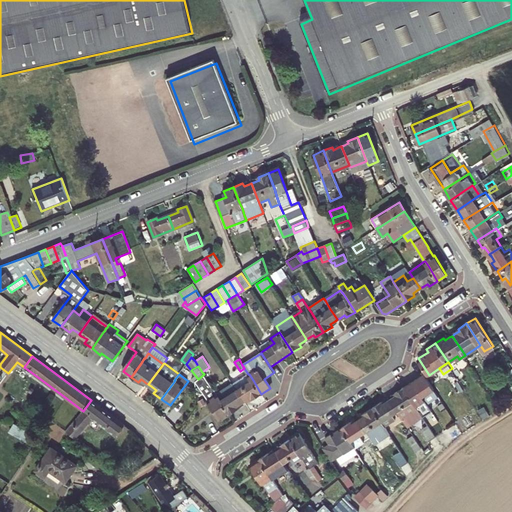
[(251,397),(253,399),(261,394),(253,380),(249,374),(248,374),(233,384),(237,390),(244,401),(246,400),(251,397)]
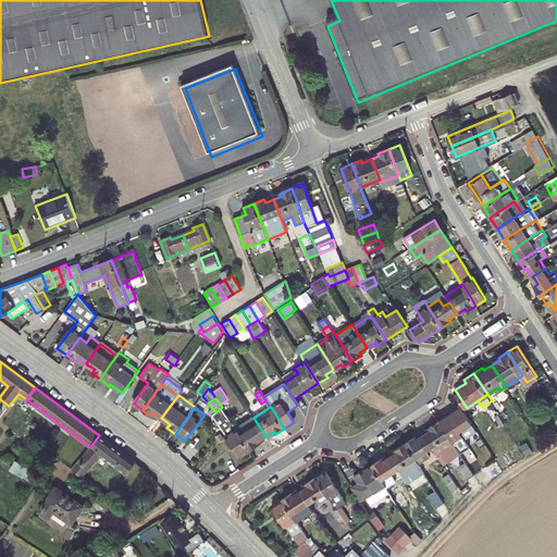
[(222,408),(212,415),(240,457),(250,450),(240,435),(236,430),(236,429),(233,423),(222,408)]
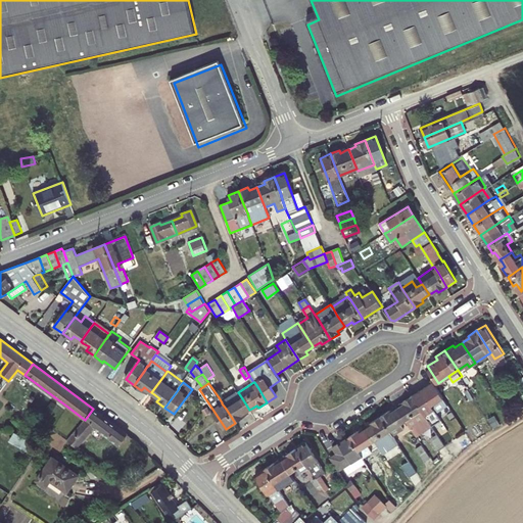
[(422,388),(413,393),(427,414),(430,419),(438,414),(422,388)]
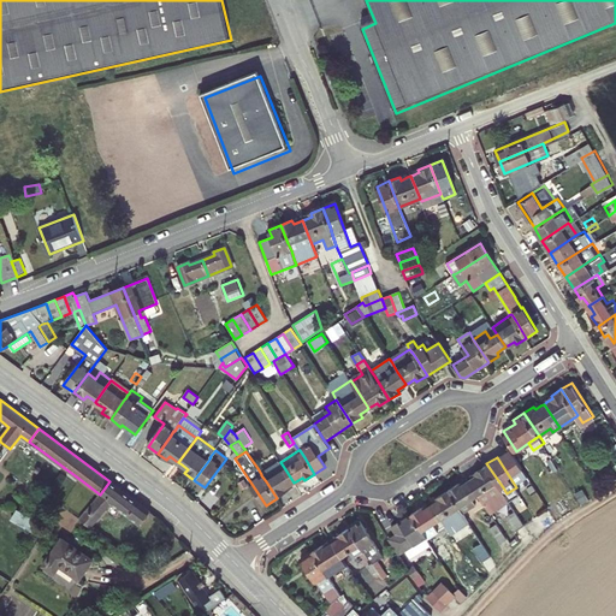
[(261,473),(258,467),(258,468),(261,474),(261,475),(266,481),(277,498),(286,491),(285,489),(291,485),(294,483),(285,469),(280,462),(279,461),(261,473)]
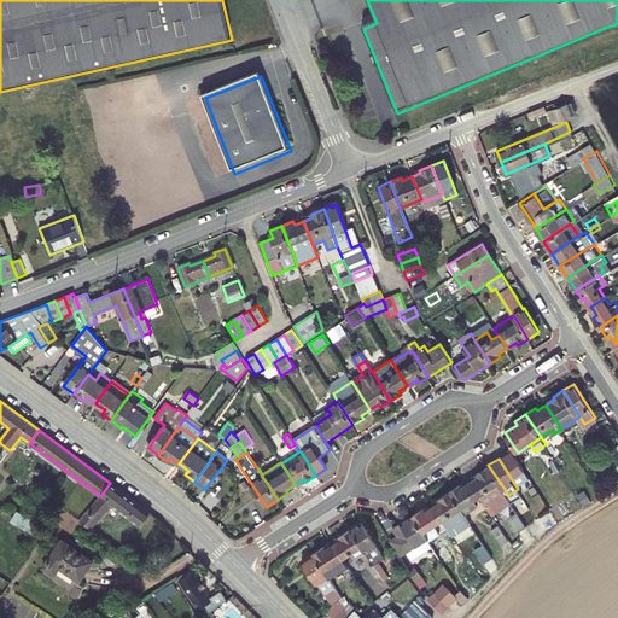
[(474,479),(472,481),(481,494),(487,501),(494,513),(503,507),(519,531),(528,525),(517,507),(512,501),(508,495),(505,489),(488,465),(478,472),(481,474),(474,479)]
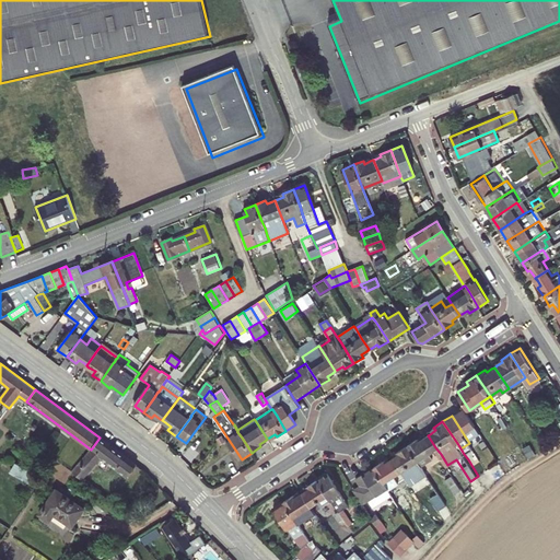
[(420,440),(418,438),(409,444),(422,465),(432,458),(429,452),(435,447),(428,435),(424,438),(420,440)]
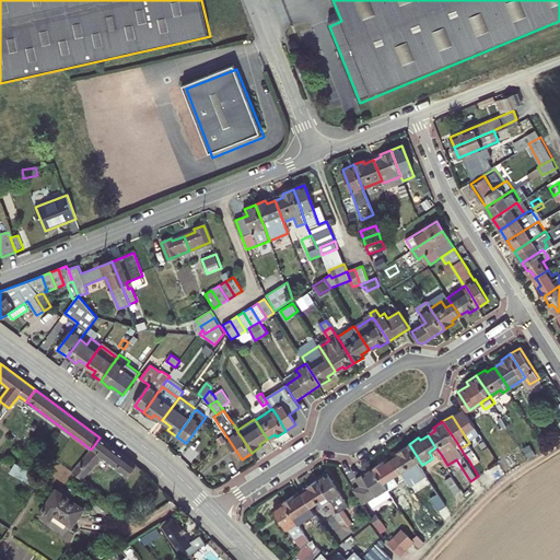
[(137,465),(100,438),(91,450),(72,471),(82,480),(102,457),(128,477),(137,465)]
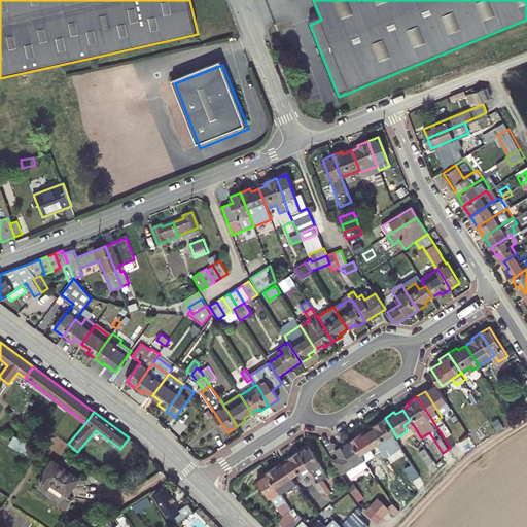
[(373,429),(371,431),(378,442),(382,448),(389,443),(392,449),(394,448),(401,443),(397,437),(385,418),(376,423),(378,426),(373,429)]
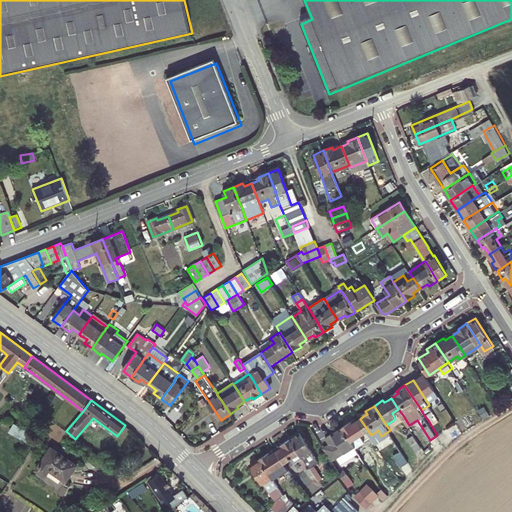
[(362,433),(367,429),(360,419),(357,420),(353,423),(351,421),(342,426),(355,445),(365,439),(362,433)]
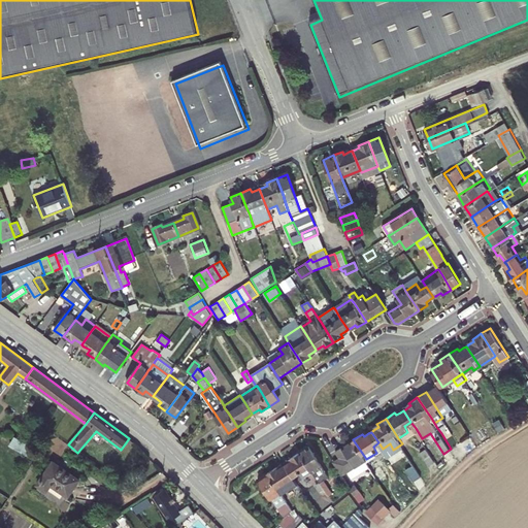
[(10,446),(28,457),(33,448),(15,437),(10,446)]
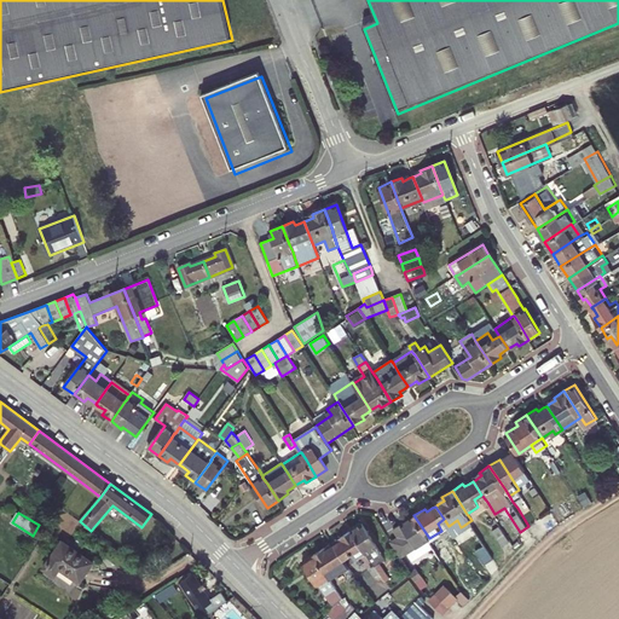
[(408,553),(429,538),(414,515),(395,527),(401,536),(404,539),(400,542),(408,553)]
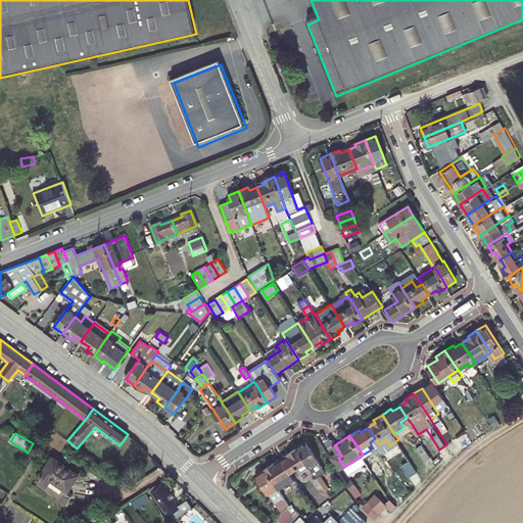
[(321,479),(324,477),(329,474),(307,441),(299,447),(312,466),(321,479)]
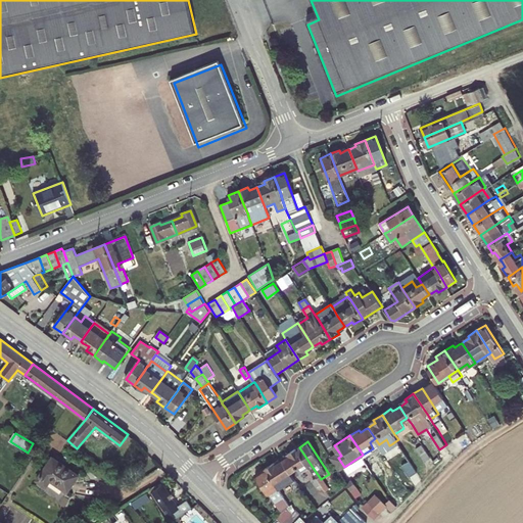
[(432,455),(424,442),(418,446),(427,459),(432,455)]
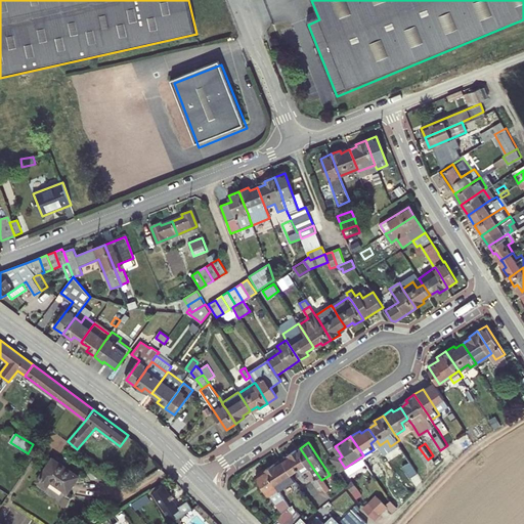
[(411,459),(402,445),(394,450),(403,465),(406,463),(413,474),(420,471),(411,459)]
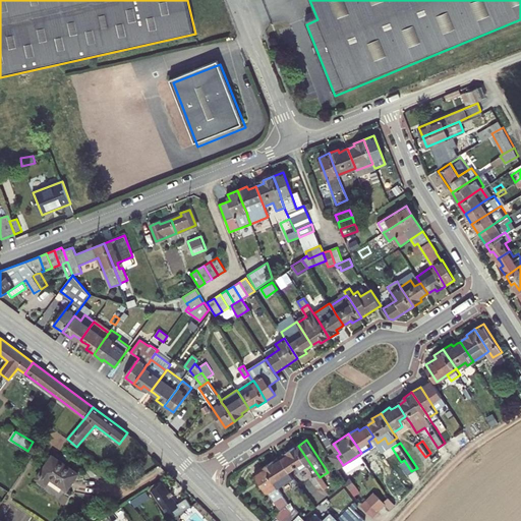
[(283,459),(290,470),(296,466),(300,471),(310,464),(298,446),(289,451),(291,454),(286,457),(283,459)]
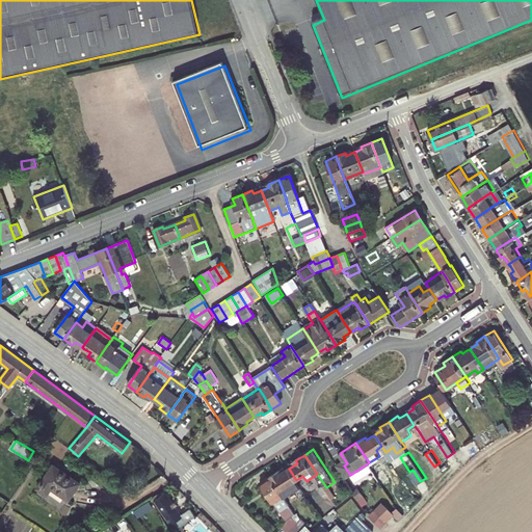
[(346,478),(350,475),(344,466),(347,463),(345,460),(338,464),(346,478)]
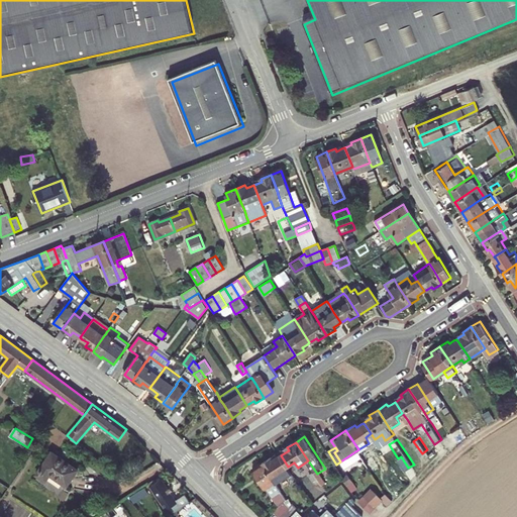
[(78,470),(52,451),(36,475),(45,481),(49,475),(67,486),(78,470)]
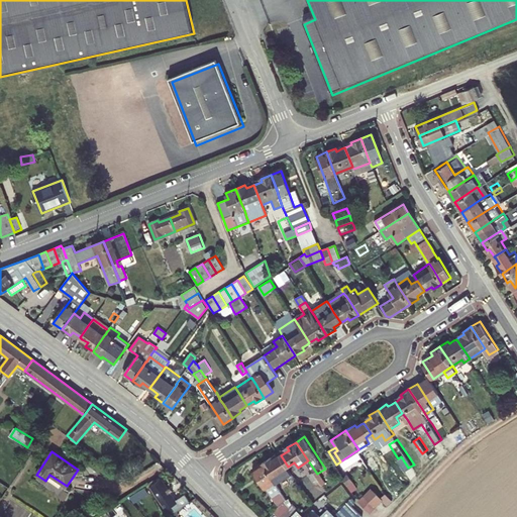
[(374,453),(366,459),(375,473),(383,467),(374,453)]
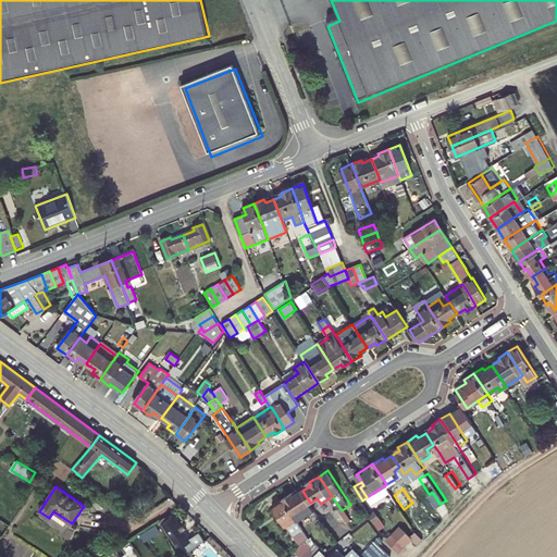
[(294,493),(284,498),(295,516),(302,511),(301,508),(310,503),(302,491),(300,492),(295,495),(294,493)]
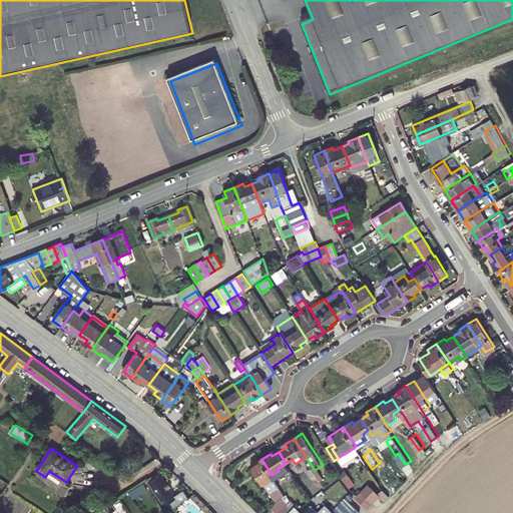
[(272,475),(262,459),(253,464),(268,487),(273,484),(282,499),(274,507),(279,512),(290,502),(285,497),(286,496),(272,475)]
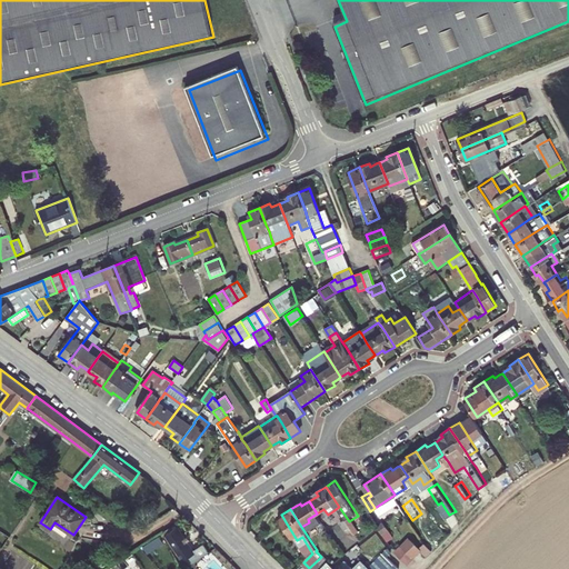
[(188,542),(185,538),(178,527),(171,531),(169,528),(163,532),(182,562),(187,559),(190,566),(209,552),(203,545),(193,550),(188,542)]
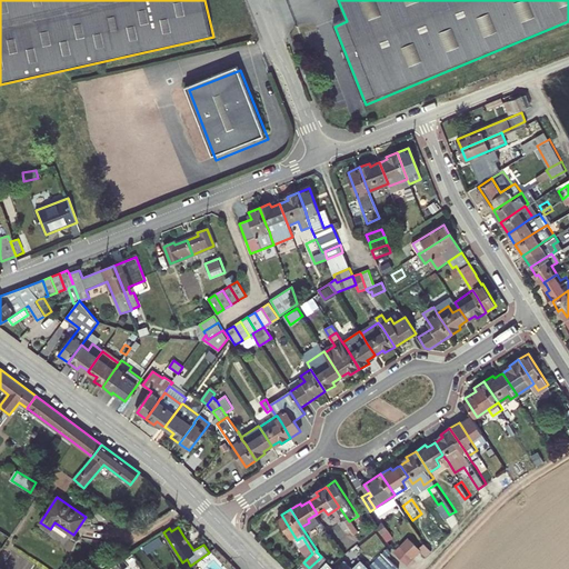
[(162,536),(146,543),(149,552),(167,545),(162,536)]
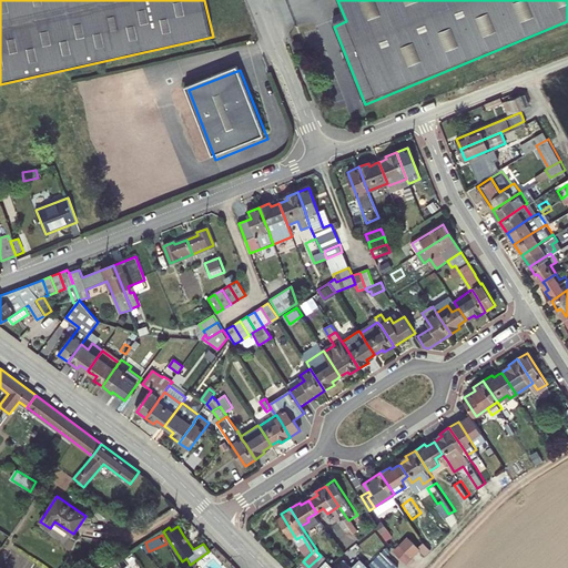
[(409,535),(402,544),(413,554),(421,545),(409,535)]
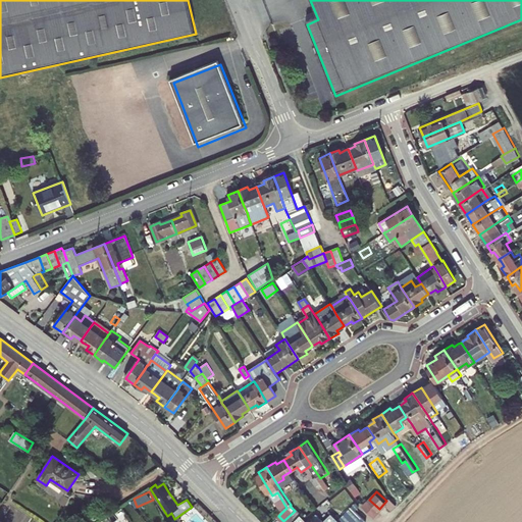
[(369,500),(364,505),(374,514),(379,509),(369,500)]
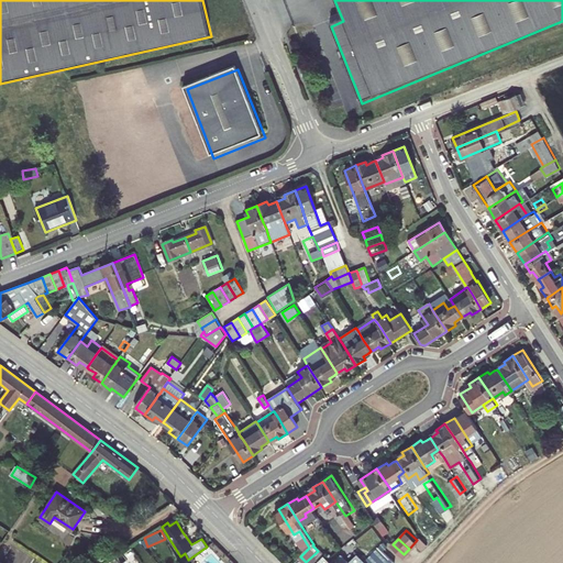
[(387,541),(366,561),(368,562),(395,562),(398,560),(386,549),(389,545),(387,541)]
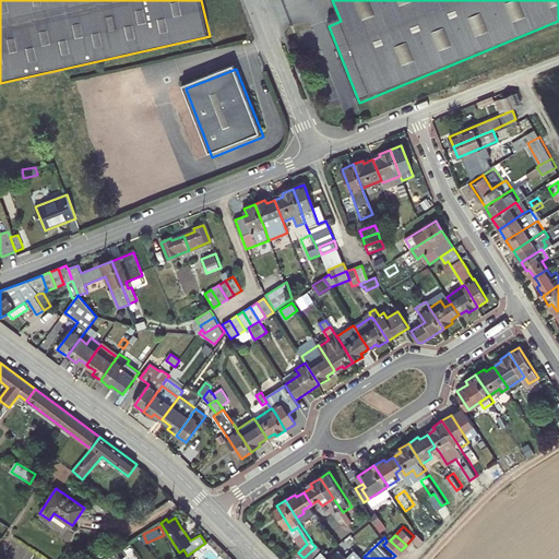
[(304,558),(305,558),(314,558),(321,554),(316,547),(304,558)]
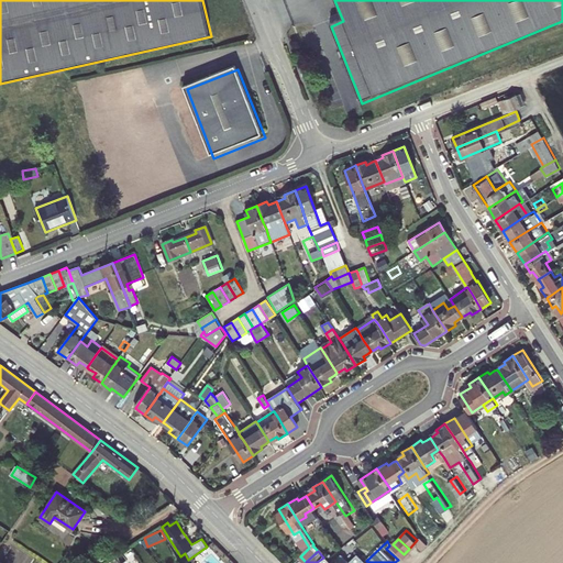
[(317,562),(349,562),(351,561),(343,553),(333,562),(329,558),(327,554),(323,558),(317,562)]
